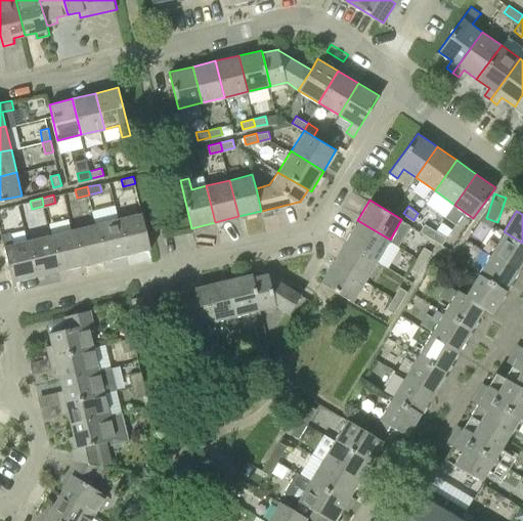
[(119,217),(128,254),(150,248),(141,212),(119,217)]
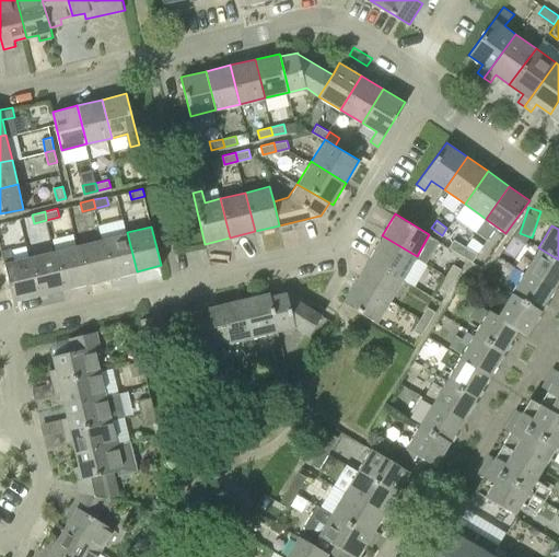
[(112,277),(137,271),(127,232),(102,239),(112,277)]
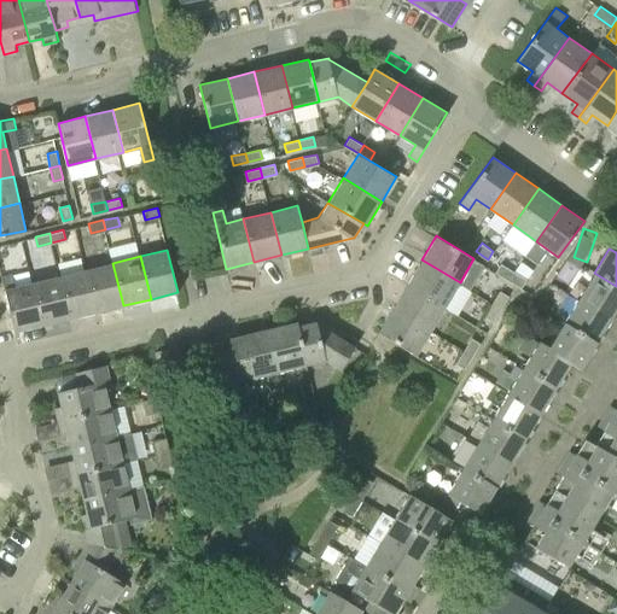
[(446,307),(460,282),(421,259),(407,284),(446,307)]
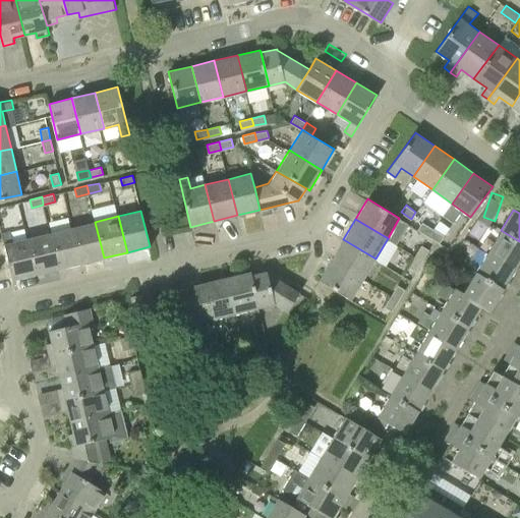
[(81,263),(104,257),(95,222),(72,227),(81,263)]
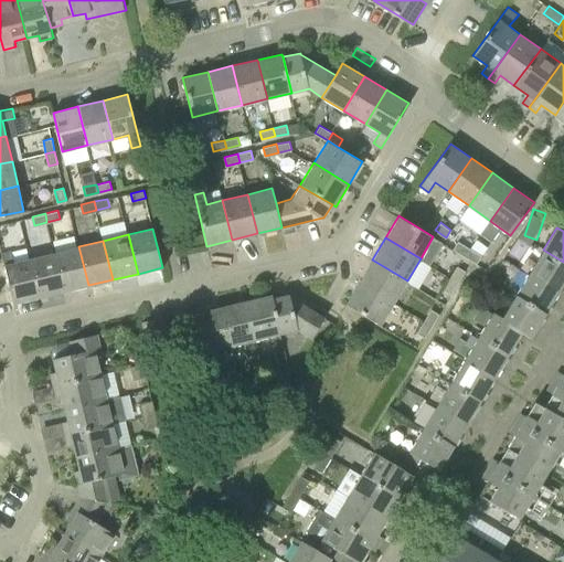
[(453,248),(465,255),(469,247),(458,241),(453,248)]
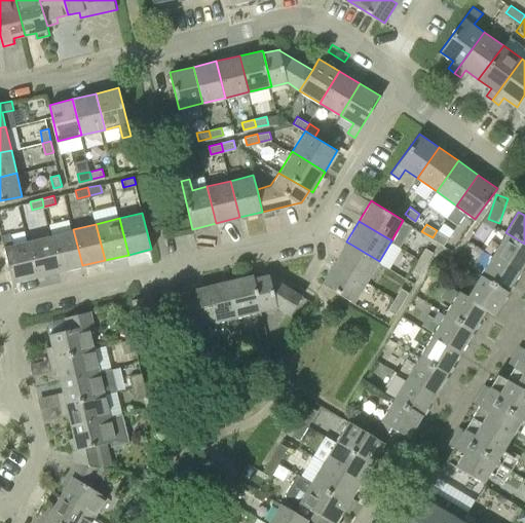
[(59,271),(82,265),(73,229),(50,235),(59,271)]
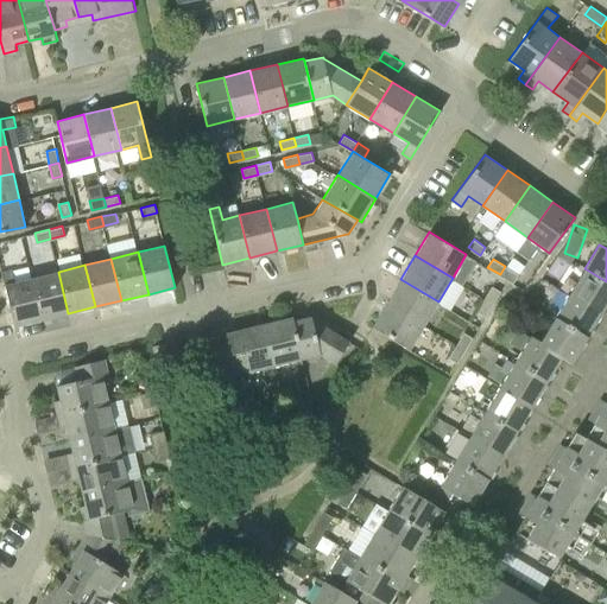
[(500,274),(512,281),(518,273),(505,266),(500,274)]
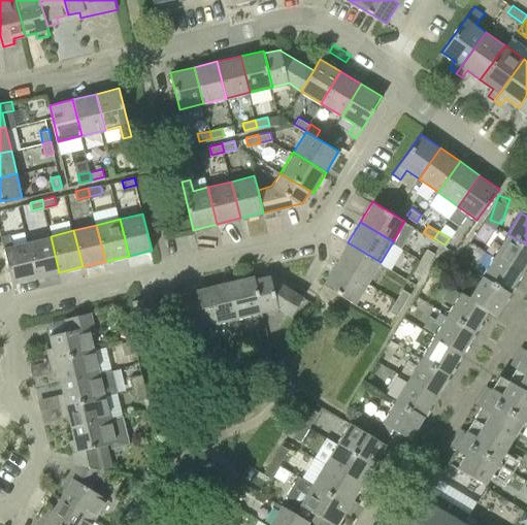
[(13,283),(36,277),(27,241),(12,244),(10,233),(2,235),(13,283)]
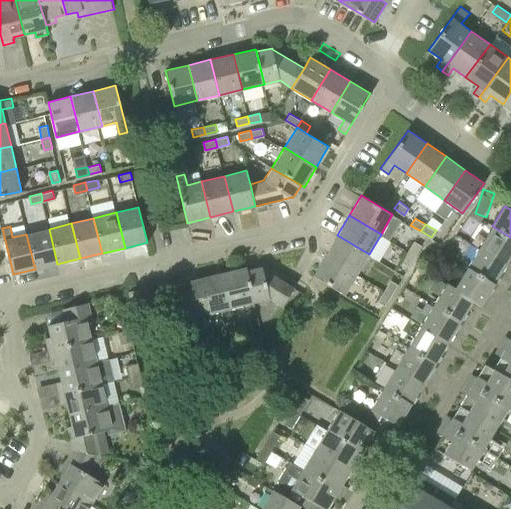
[(479,247),(506,263),(510,255),(510,237),(492,226),(479,247)]
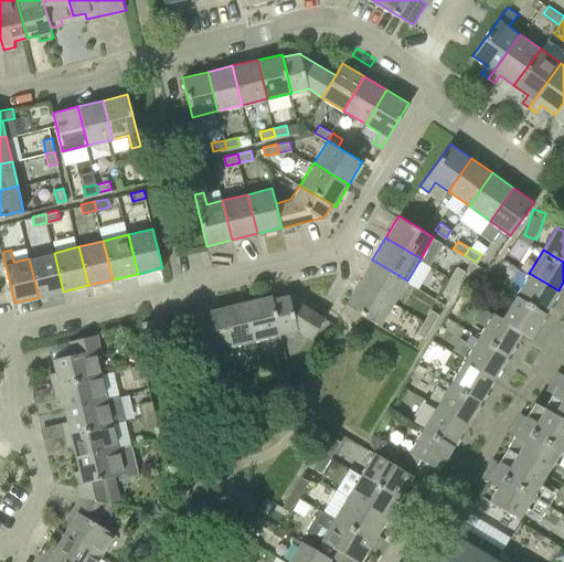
[(39,297),(63,292),(54,253),(29,258),(39,297)]
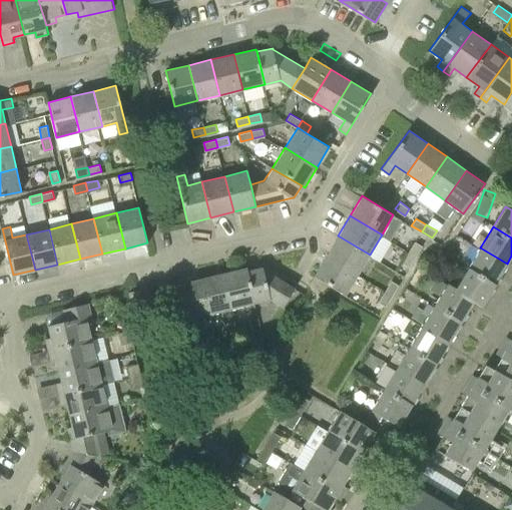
[(327,256),(358,275),(370,255),(338,235),(327,256)]
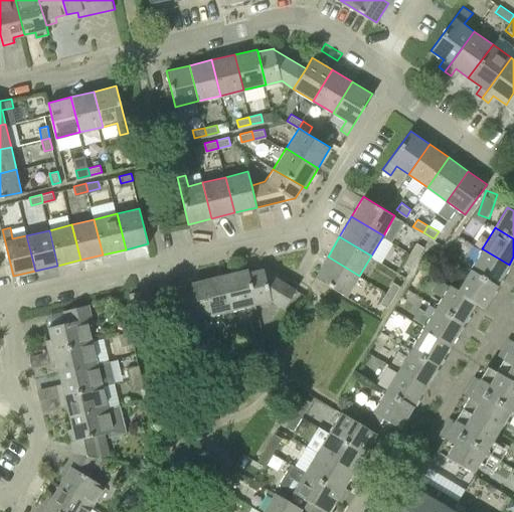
[(410,251),(417,256),(423,245),(416,242),(410,251)]
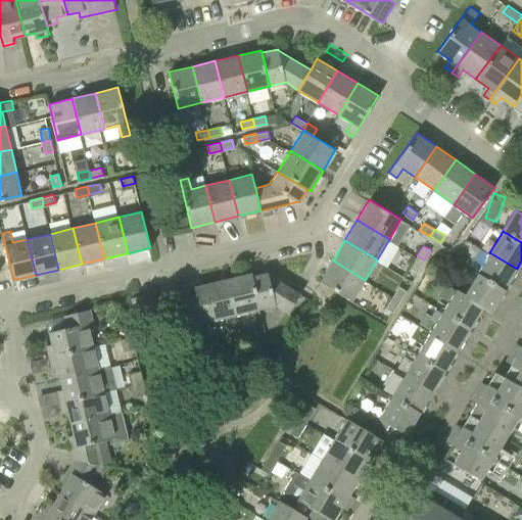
[(476,274),(504,290),(517,269),(489,252),(476,274)]
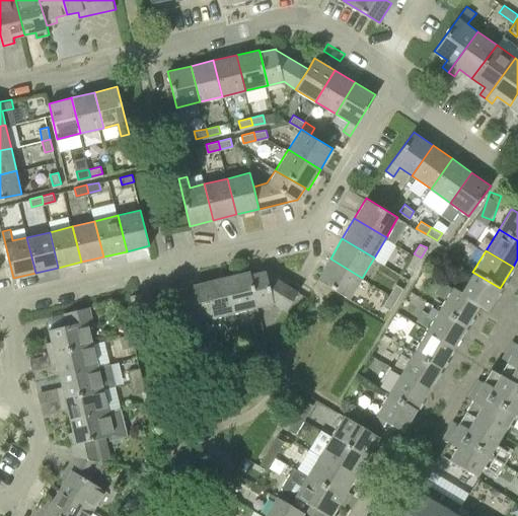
[(408,265),(414,269),(421,258),(414,253),(408,265)]
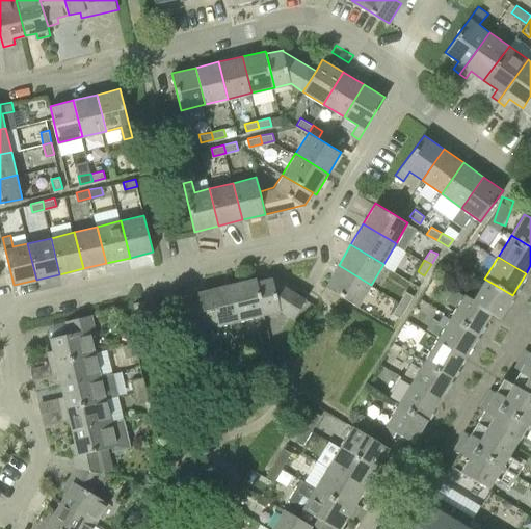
[(359,306),(371,285),(339,265),(326,286),(359,306)]
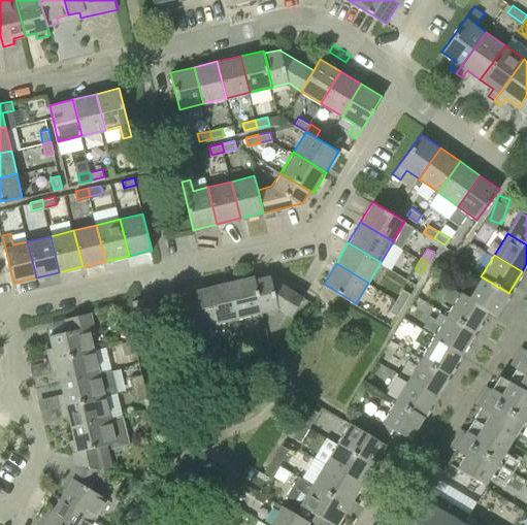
[(238,318),(263,312),(255,279),(255,275),(230,282),(238,318)]
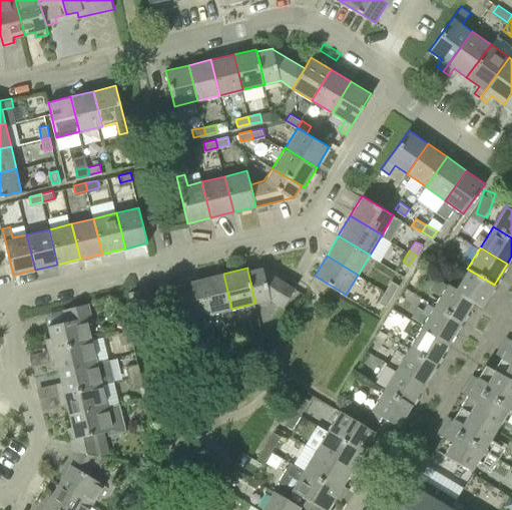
[(247,271),(256,303),(271,300),(284,307),(295,288),(263,269),(262,268),(247,271)]
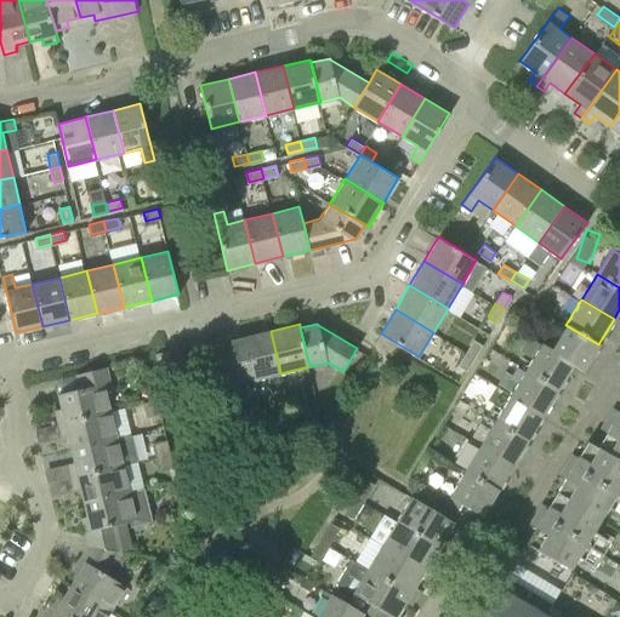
[(541,344),(574,364),(584,370),(598,344),(566,325),(552,348),(542,342),(541,344)]
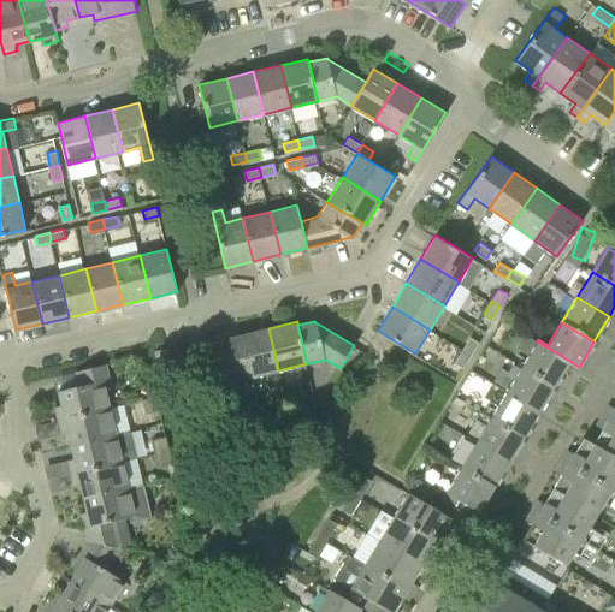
[(252,376),(278,370),(268,328),(242,334),(252,376)]
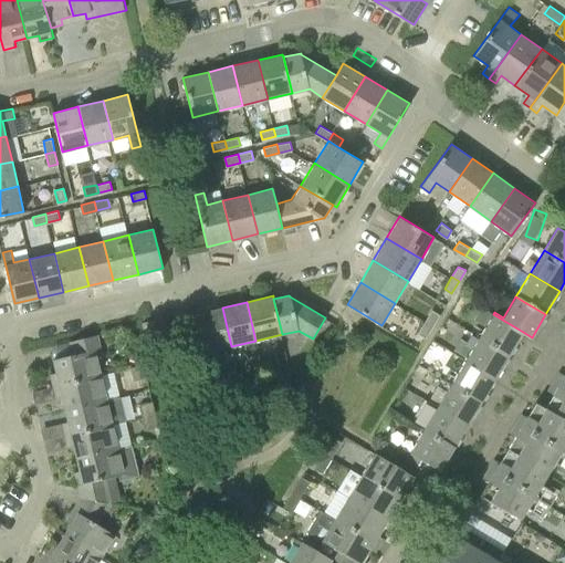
[(206,352),(231,346),(222,308),(197,313),(206,352)]
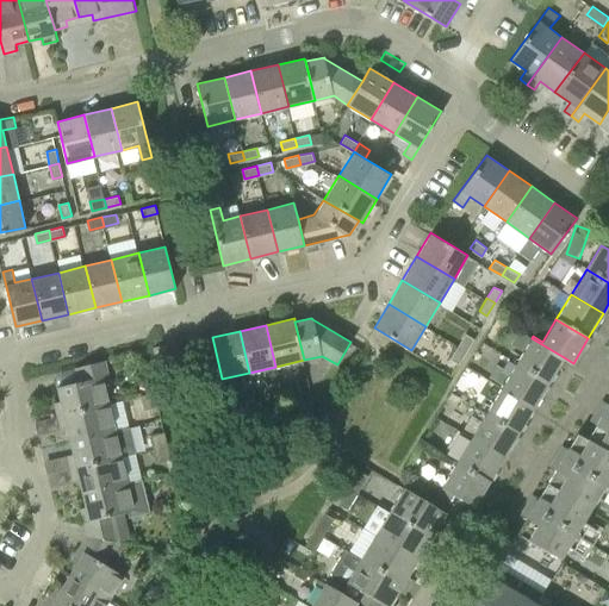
[(459,345),(467,349),(473,338),(466,333),(459,345)]
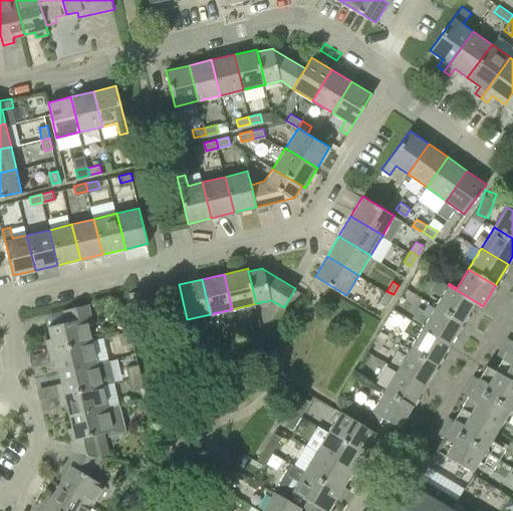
[(435,306),(462,322),(475,301),(448,285),(435,306)]
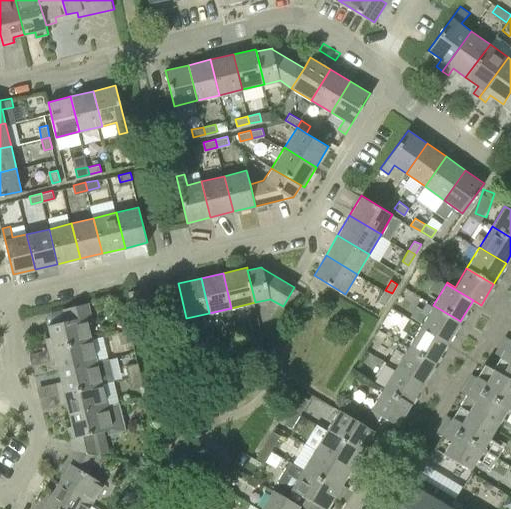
[(130,291),(133,301),(141,299),(140,289),(130,291)]
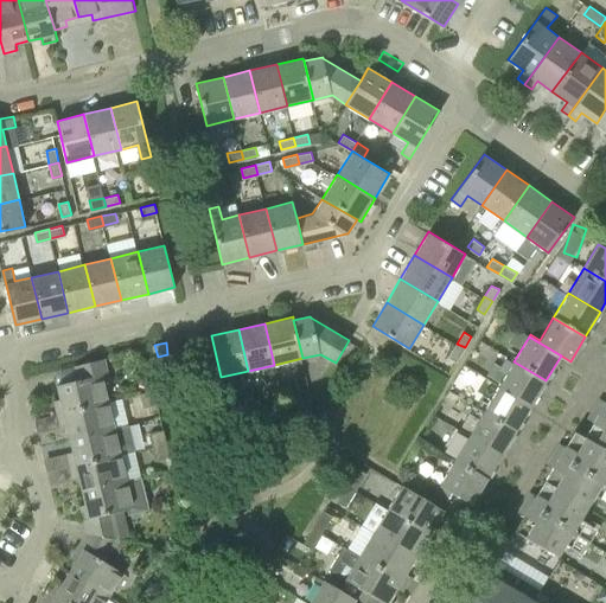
[(448,355),(457,360),(465,347),(457,344),(448,355)]
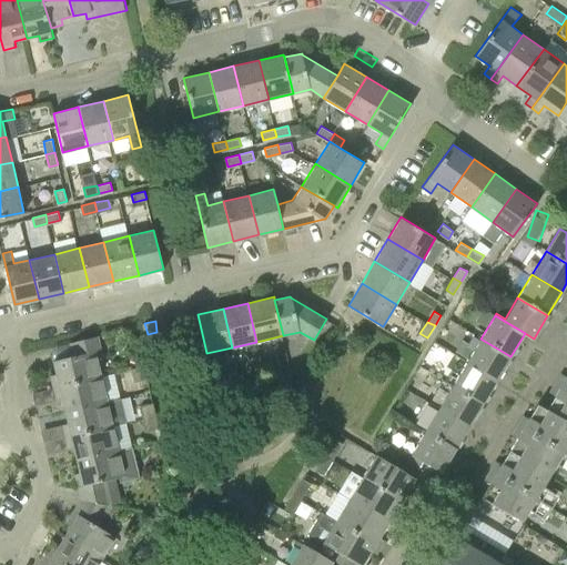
[(54,386),(102,374),(97,351),(101,350),(98,335),(70,342),(73,355),(53,360),(57,373),(51,374),(54,386)]
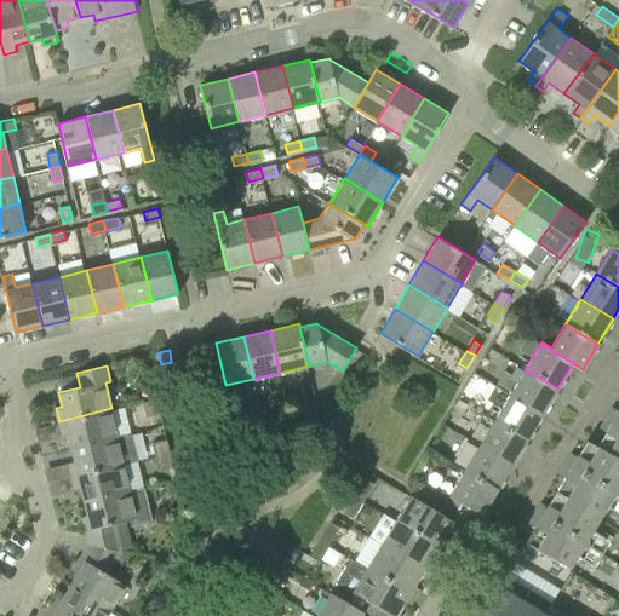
[(510,395),(543,414),(557,389),(525,369),(510,395)]
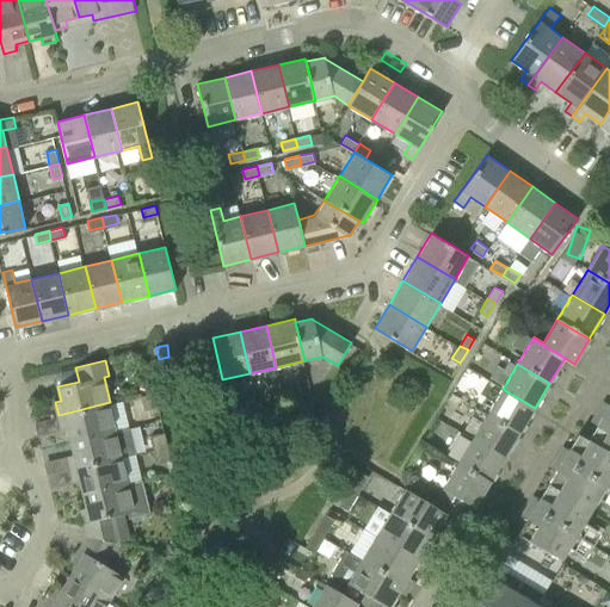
[(487,413),(519,433),(535,408),(503,389),(487,413)]
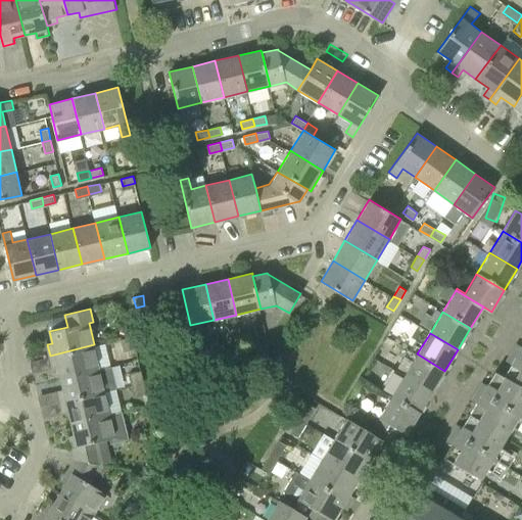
[(124,350),(136,347),(133,336),(121,338),(124,350)]
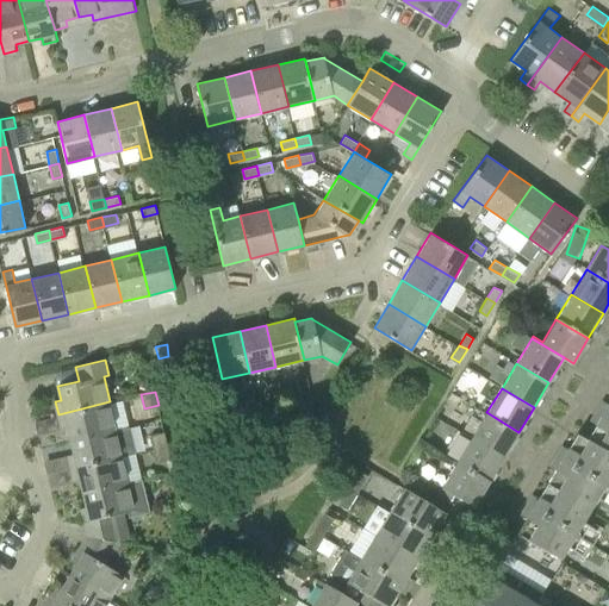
[(596,410),(608,417),(608,403),(602,399),(596,410)]
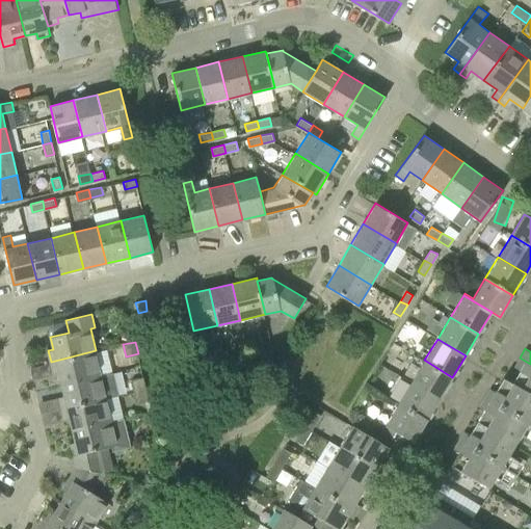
[(61,384),(101,374),(96,350),(51,362),(53,374),(59,372),(61,384)]
